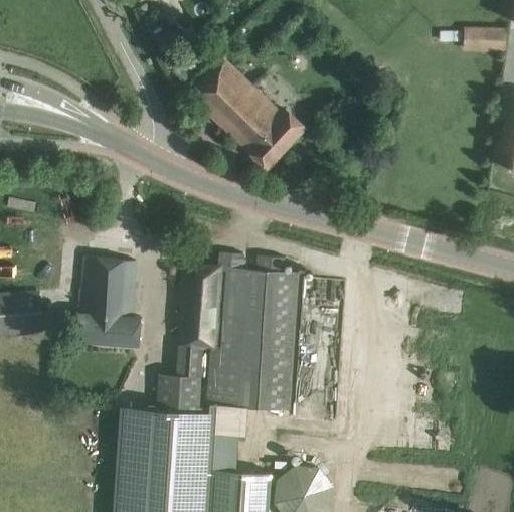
[(507,30),(466,29),(464,53),(507,54),(507,30)]
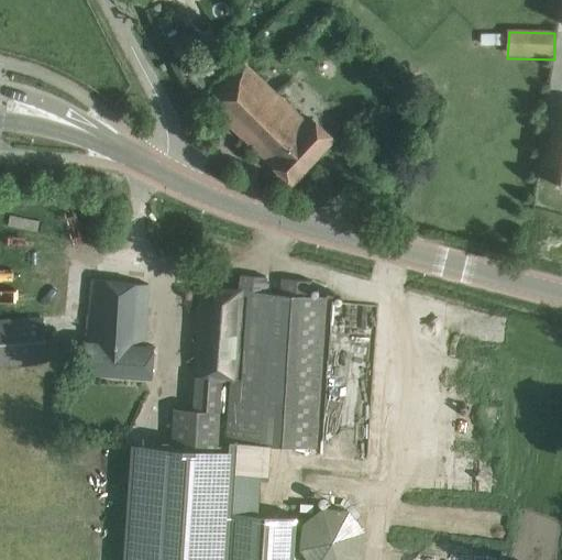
[(293,186),(334,141),(315,120),(309,125),(242,61),(204,102),(293,186)]
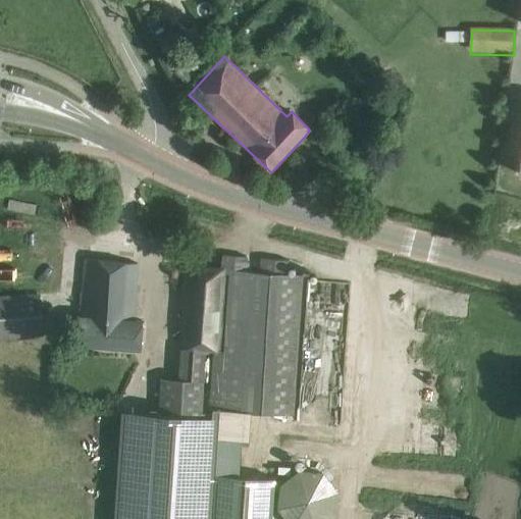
[(223,271),(188,268),(179,352),(183,352),(180,381),(162,380),(159,416),(122,413),(114,518),(212,518),(215,477),(218,440),(220,412),(232,413),(231,424),(247,425),(248,414),(292,418),(303,277),(289,276),(290,263),(262,261),(261,274),(250,273),(250,266),(247,265),(248,259),(224,258),(223,271)]
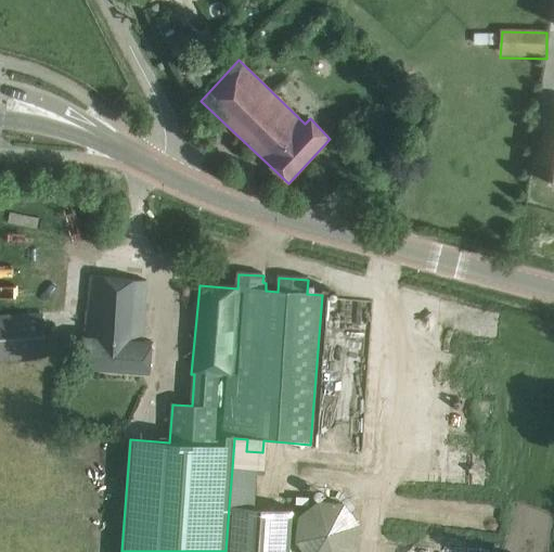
[(147,374),(151,344),(141,343),(147,283),(91,278),(85,338),(82,338),(80,369),(147,374)]
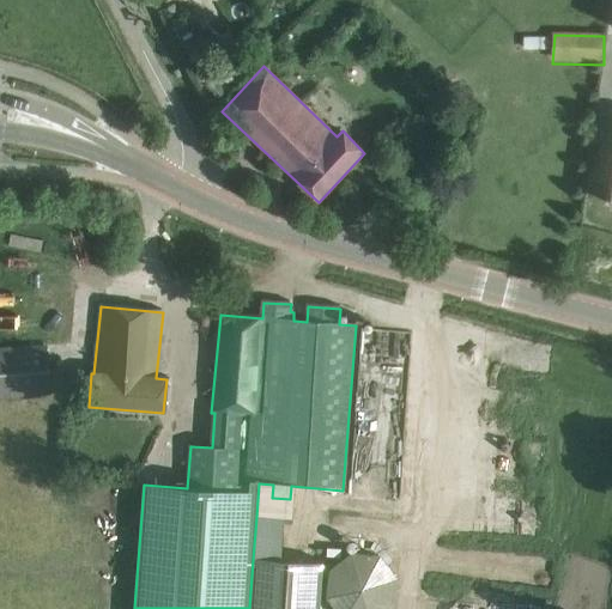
[(0,352),(0,399),(50,396),(47,349),(0,352)]
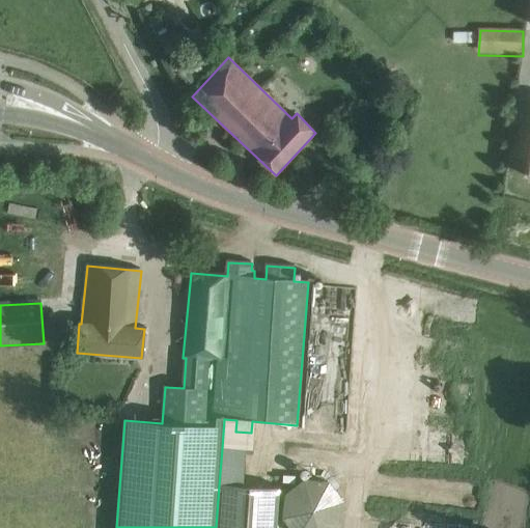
[(345,502),(330,483),(306,479),(286,495),(283,520),(289,527),(341,527),(345,502)]
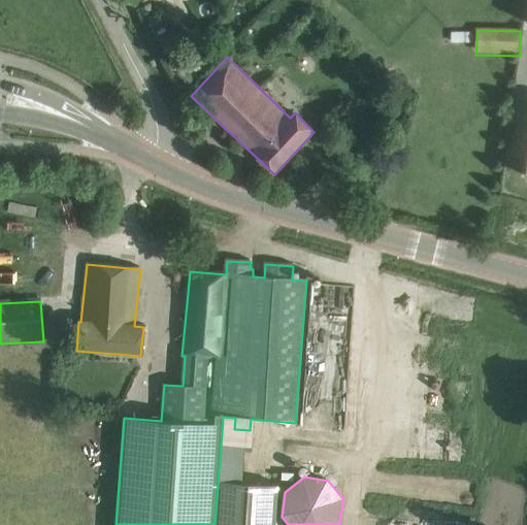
[(275,524),(278,487),(218,483),(215,524),(275,524)]
